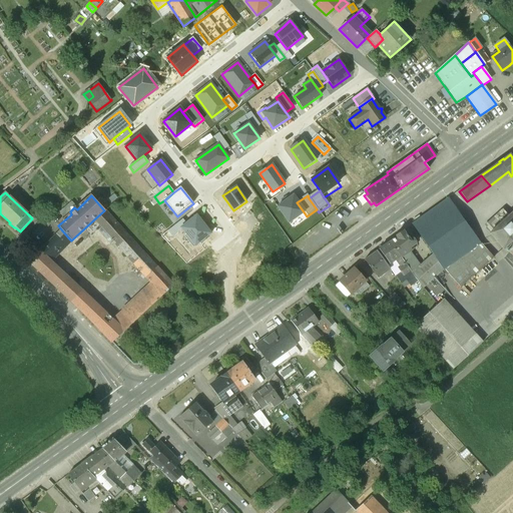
[(279,209),(289,224),(305,213),(297,202),(295,198),(279,209)]
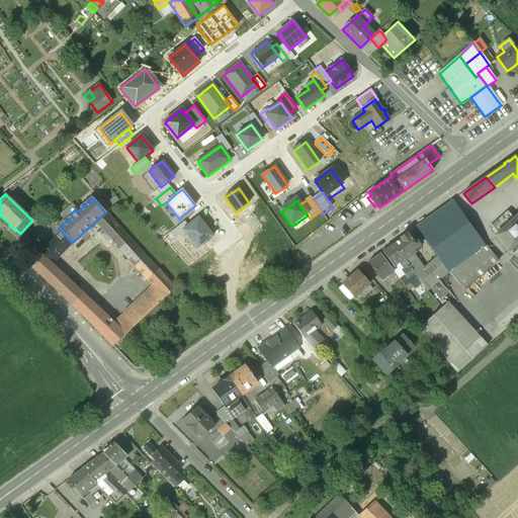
[(486,246),(453,200),(439,209),(477,252),(486,246)]
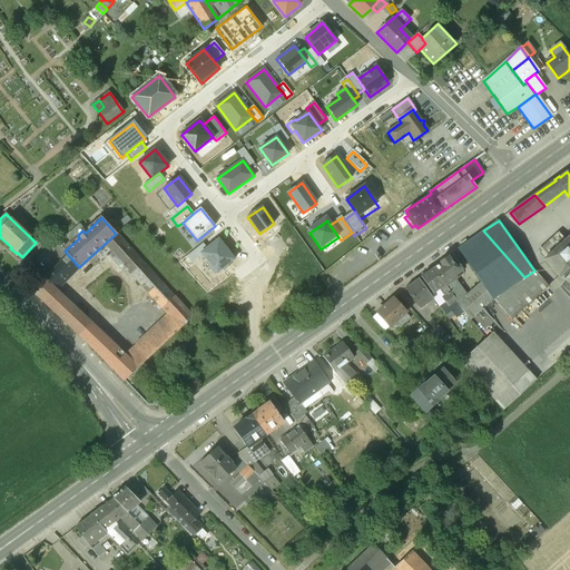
[(524,277),(483,231),(458,249),(482,284),(492,300),(524,277)]
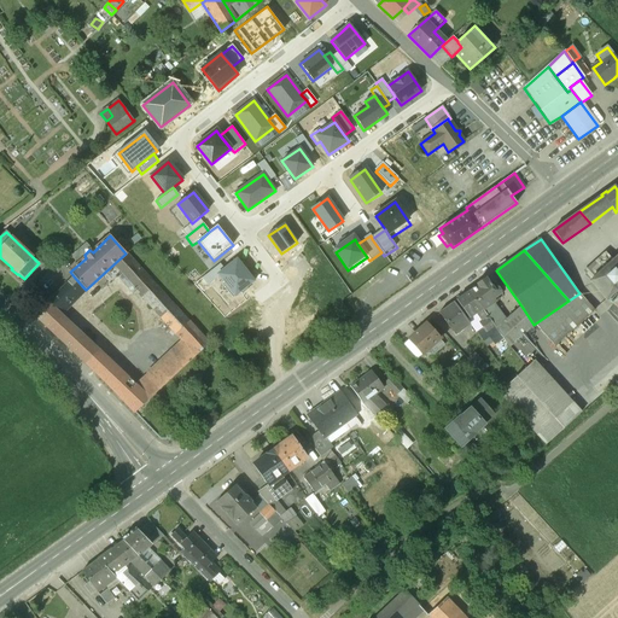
[(188,321),(126,254),(114,264),(175,333),(188,321)]
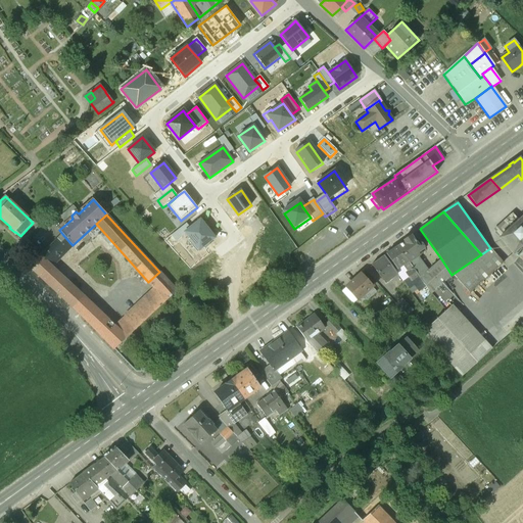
[(522,216),(513,226),(516,229),(501,241),(513,254),(522,244),(522,216)]
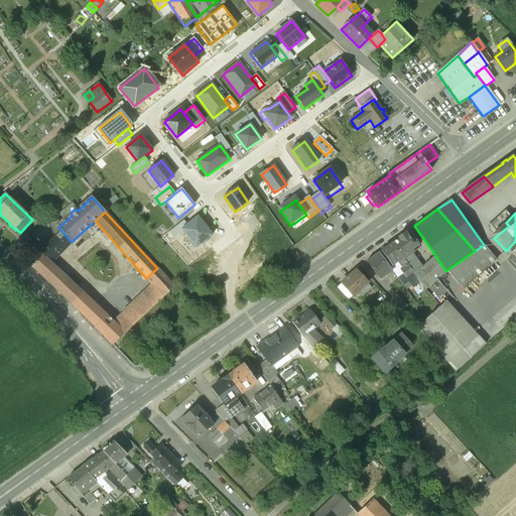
[(198,219),(182,232),(196,249),(212,236),(198,219)]
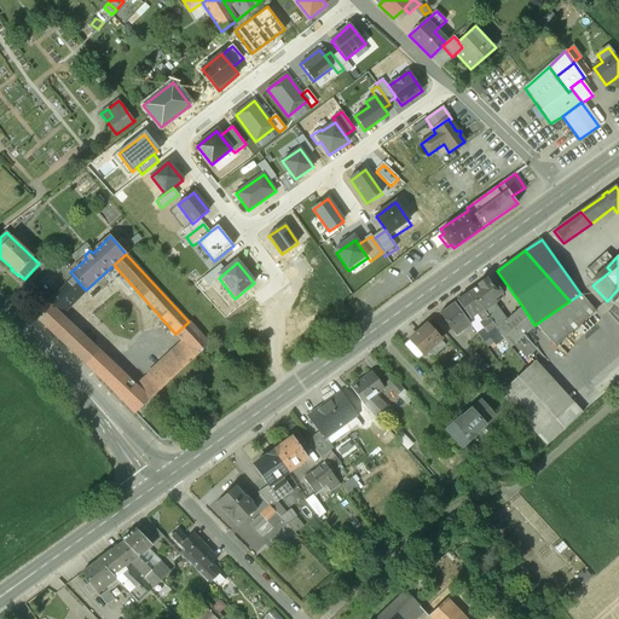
[(225,271),(220,265),(202,279),(207,285),(225,271)]
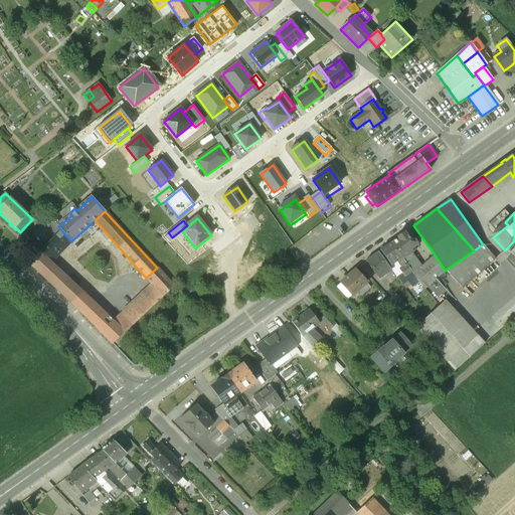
[(490,235),(493,237),(508,225),(505,222),(490,235)]
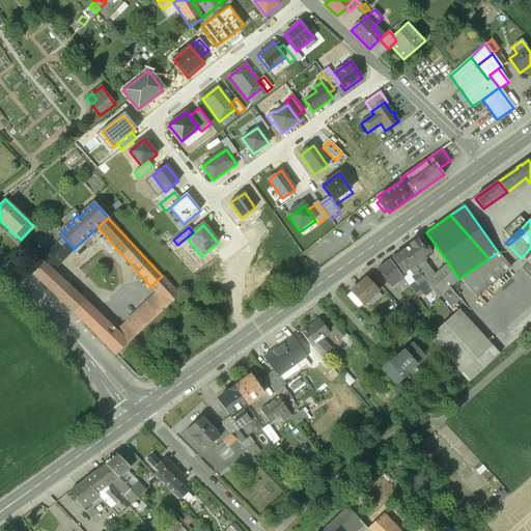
[(63,238),(42,259),(48,266),(53,263),(71,246),(63,238)]
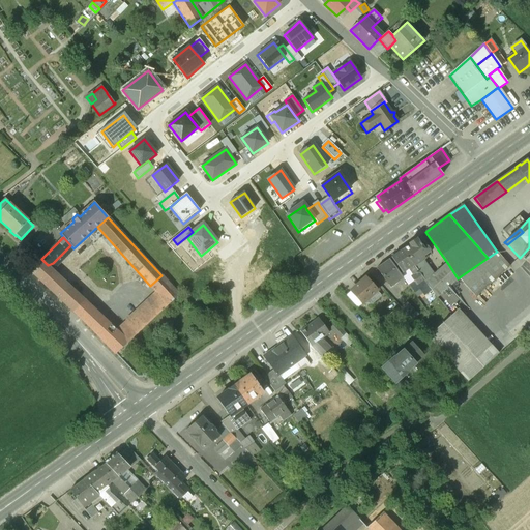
[(423,248),(416,238),(408,244),(409,245),(403,251),(413,265),(414,266),(424,258),(423,256),(430,252),(427,246),(423,248)]
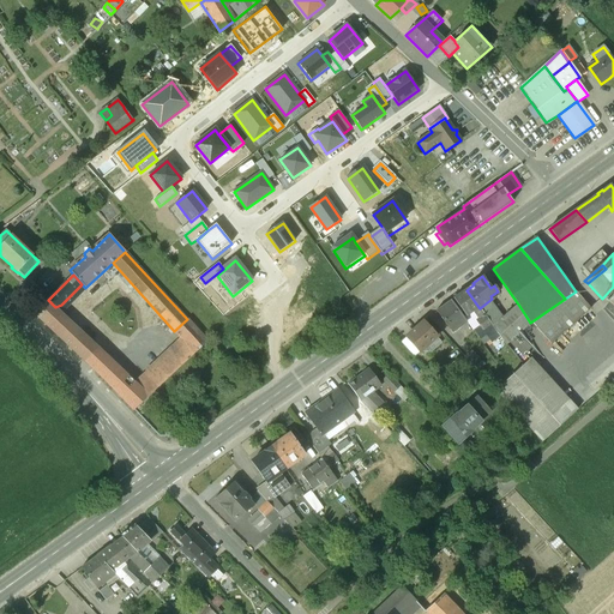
[(479,307),(467,290),(453,299),(465,317),(473,312),(479,307)]
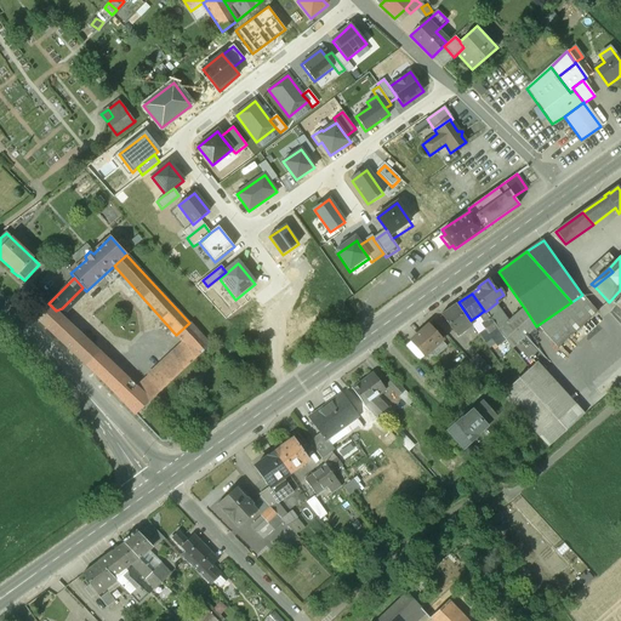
[(571,302),(536,326),(537,326),(557,349),(597,313),(582,295),(571,302)]
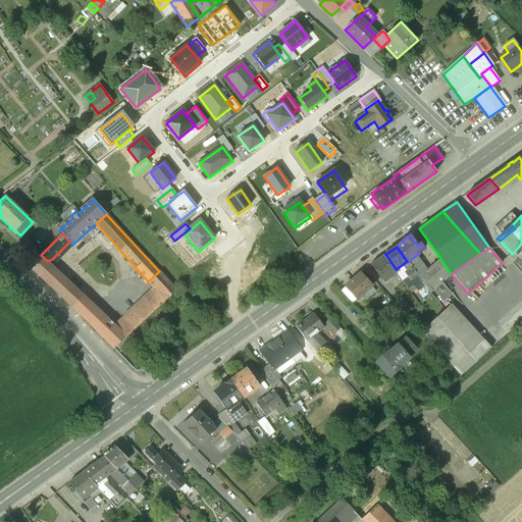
[(47,261),(41,255),(30,267),(71,308),(84,296),(47,261)]
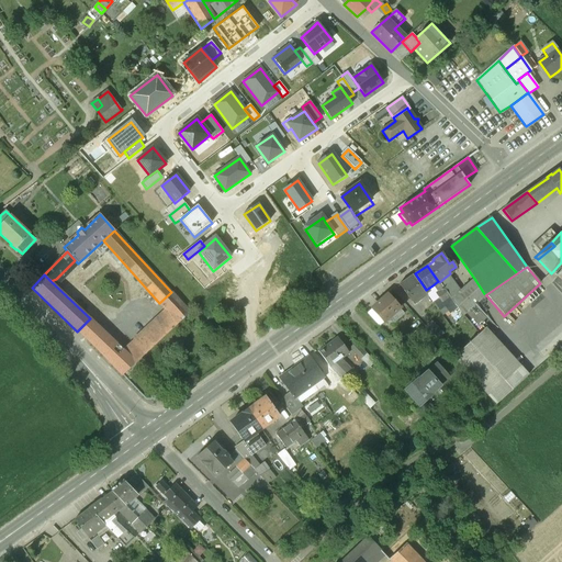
[(413,274),(400,284),(412,303),(426,293),(424,291),(413,274)]
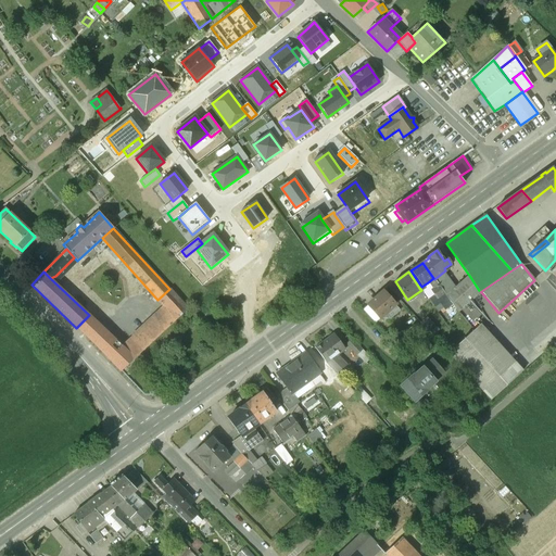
[(451,292),(445,295),(446,297),(456,311),(458,313),(481,292),(480,292),(470,277),(453,290),(454,292),(452,294),(451,292)]
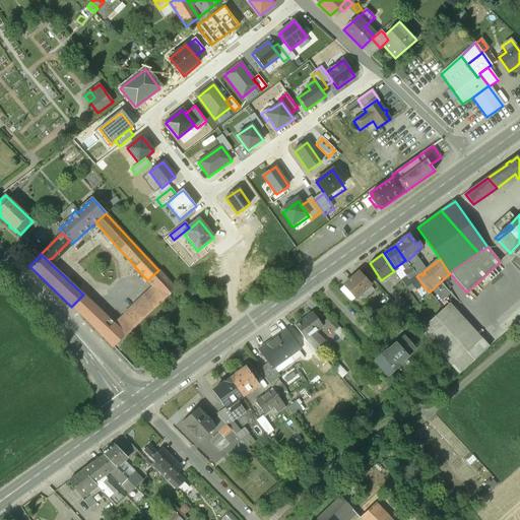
[(410,267),(405,261),(406,261),(405,260),(400,264),(405,271),(403,272),(408,279),(412,276),(415,275),(410,267)]
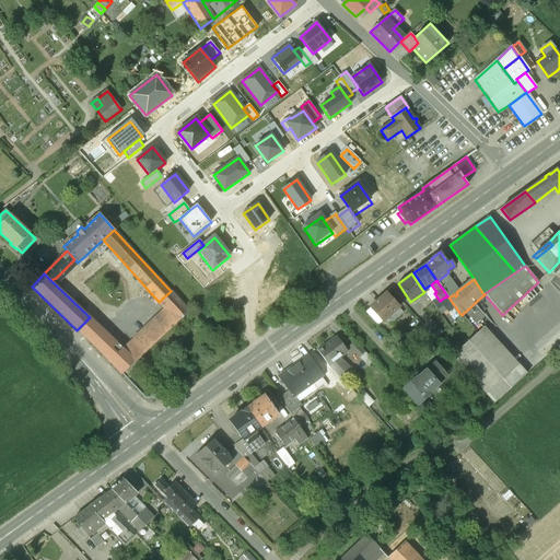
[(450,282),(442,288),(447,296),(448,298),(454,294),(456,292),(450,282)]
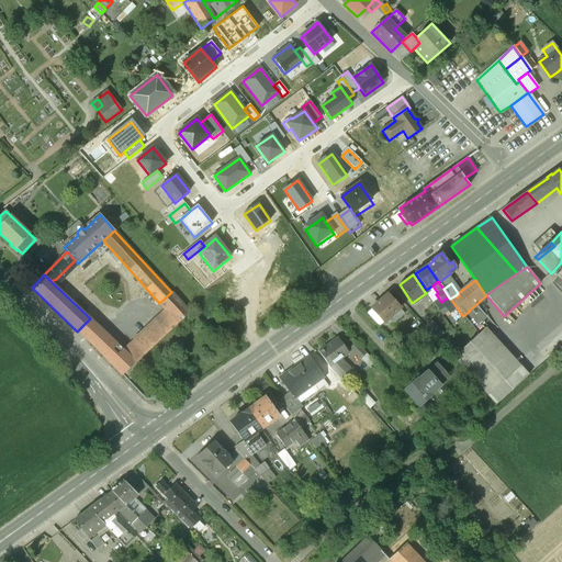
[(433,285),(426,290),(424,291),(426,293),(439,312),(445,307),(453,319),(461,314),(451,300),(448,301),(446,299),(441,302),(436,294),(438,293),(433,285)]
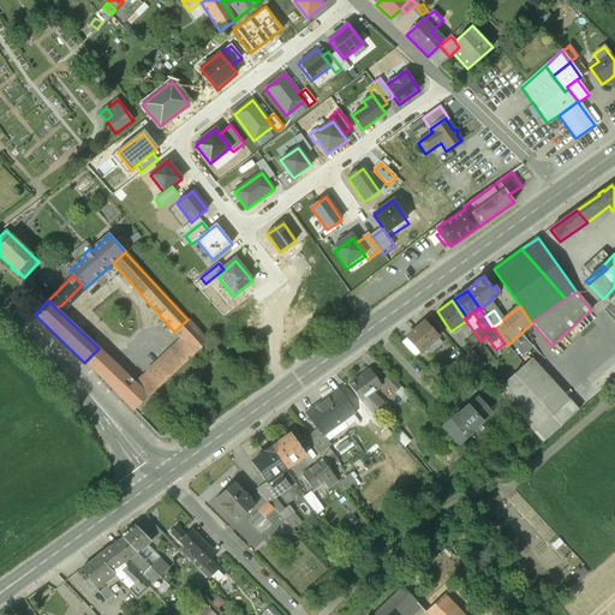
[(127,376),(112,390),(135,411),(208,342),(187,320),(174,332),(127,376)]
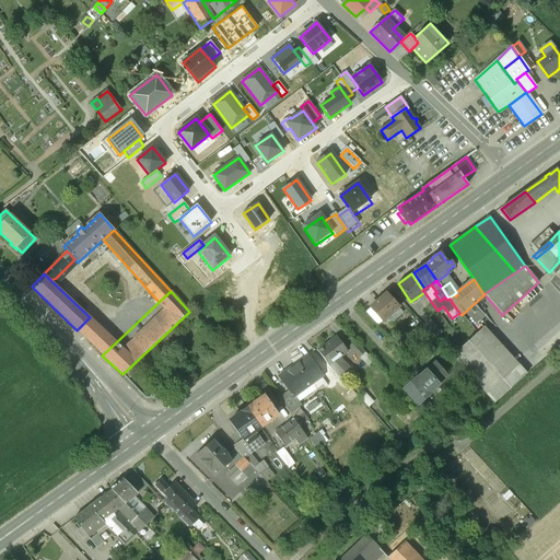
[(398,307),(386,294),(371,307),(383,321),(398,307)]
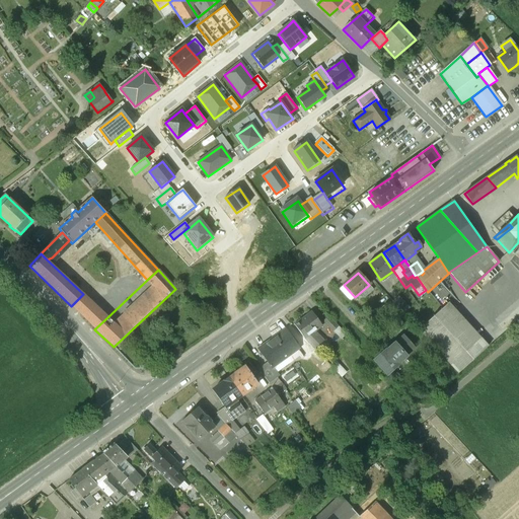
[(351,301),(355,297),(344,285),(339,289),(351,301)]
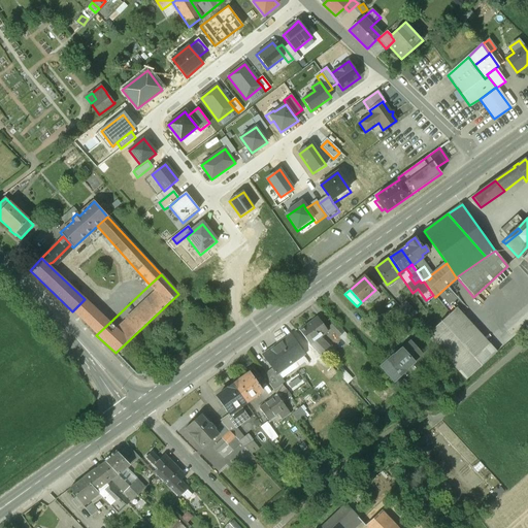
[(109,323),(85,299),(72,311),(96,335),(109,323)]
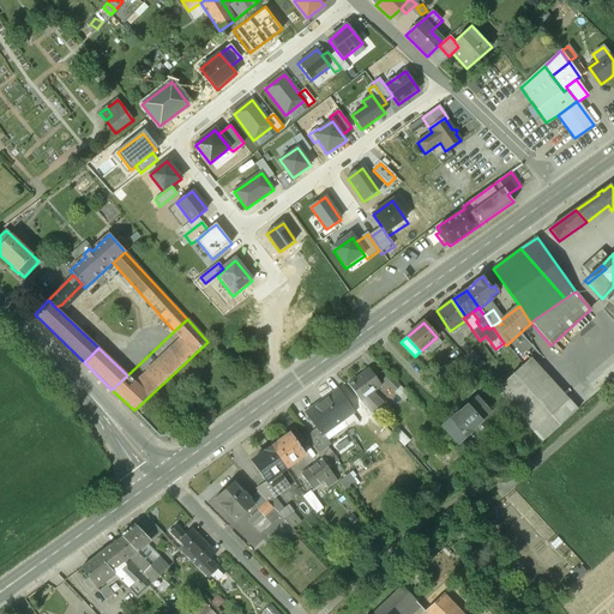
[(485,365),(471,350),(464,357),(477,371),(485,365)]
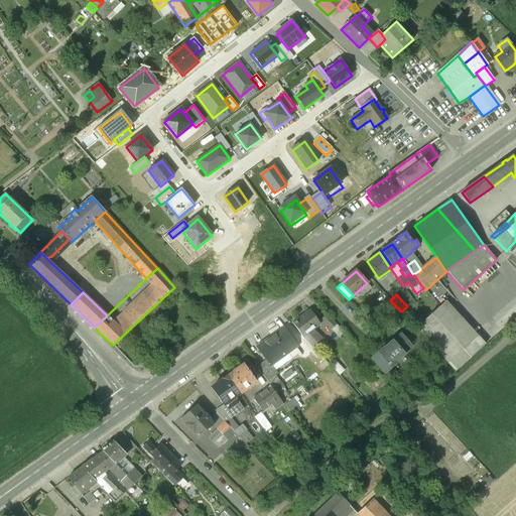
[(395,313),(385,302),(379,308),(388,319),(395,313)]
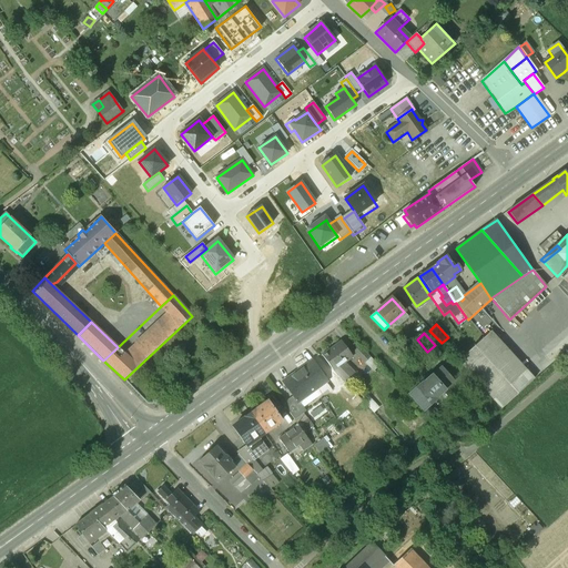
[(525,371),(489,333),(459,361),(495,399),(526,372),(525,371)]
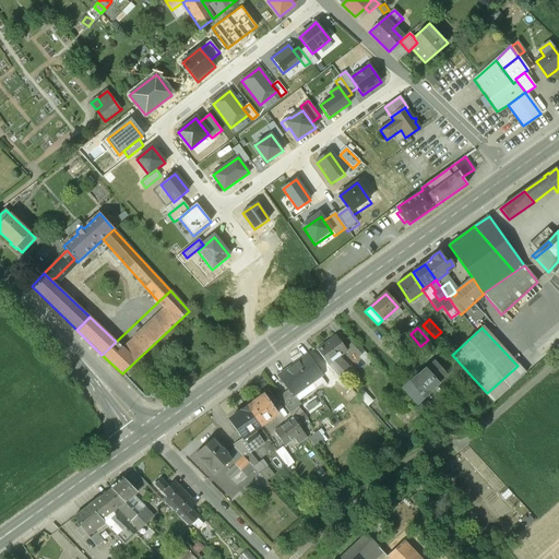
[(331,340),(317,349),(325,361),(329,366),(339,377),(340,377),(344,372),(334,361),(345,354),(346,351),(341,344),(339,344),(335,346),(331,340)]
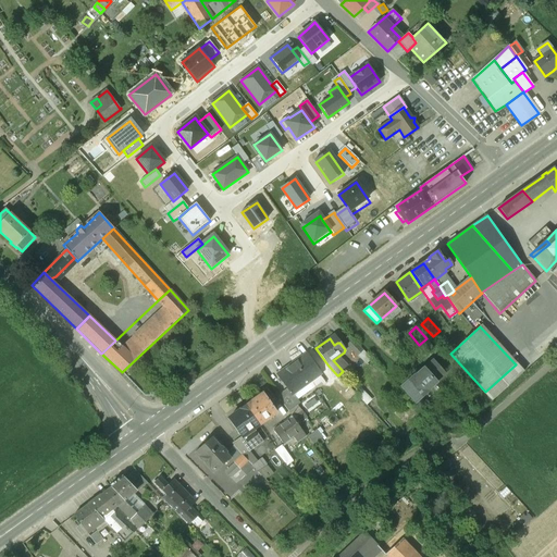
[(428,341),(415,349),(417,353),(430,344),(428,341)]
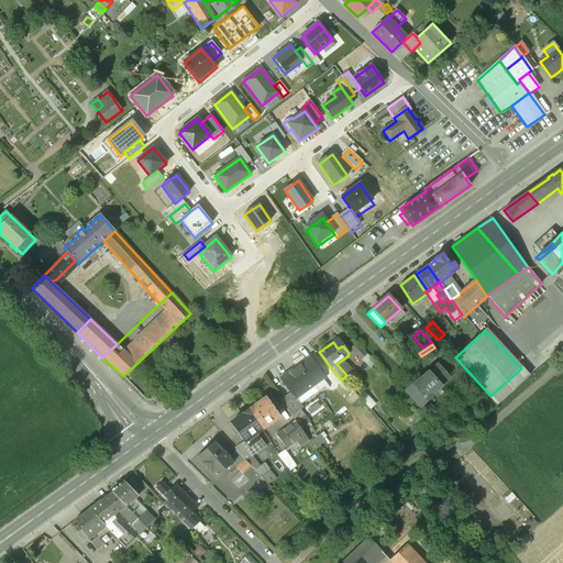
[(366,354),(356,345),(352,350),(361,360),(366,354)]
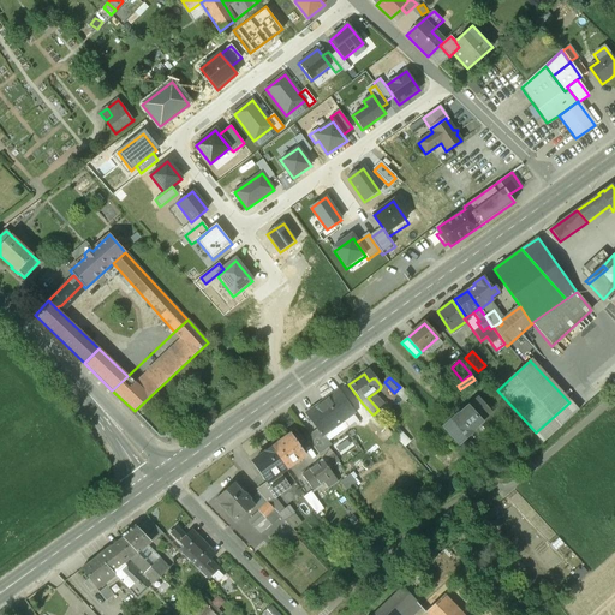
[(394,393),(404,402),(410,396),(400,387),(394,393)]
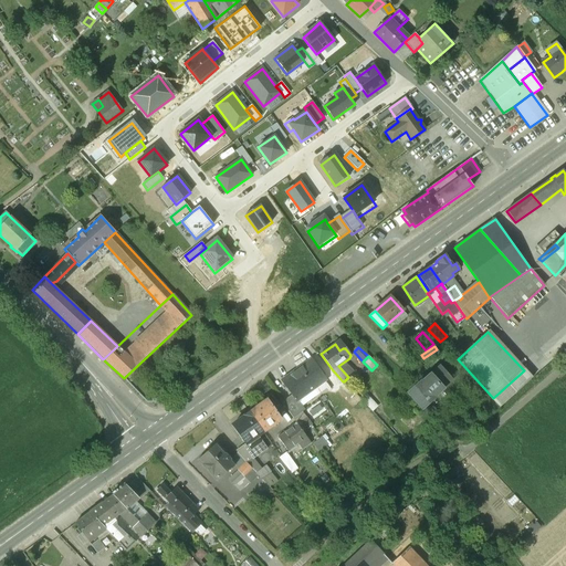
[(311,360),(283,381),(292,395),(296,400),(297,400),(302,406),(317,395),(313,389),(324,380),(325,380),(320,373),(311,360)]
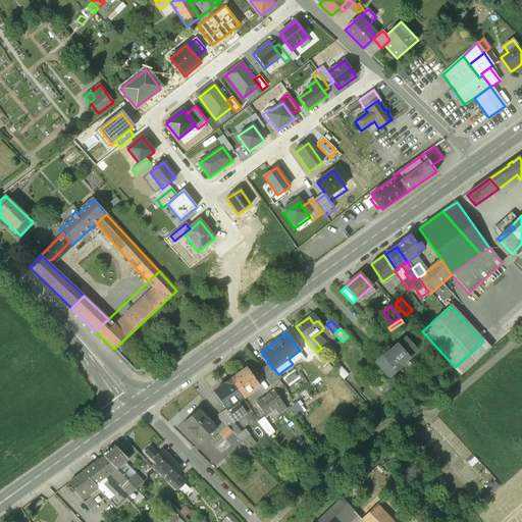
[(304,337),(295,344),(300,351),(299,351),(305,360),(316,352),(307,342),(304,337)]
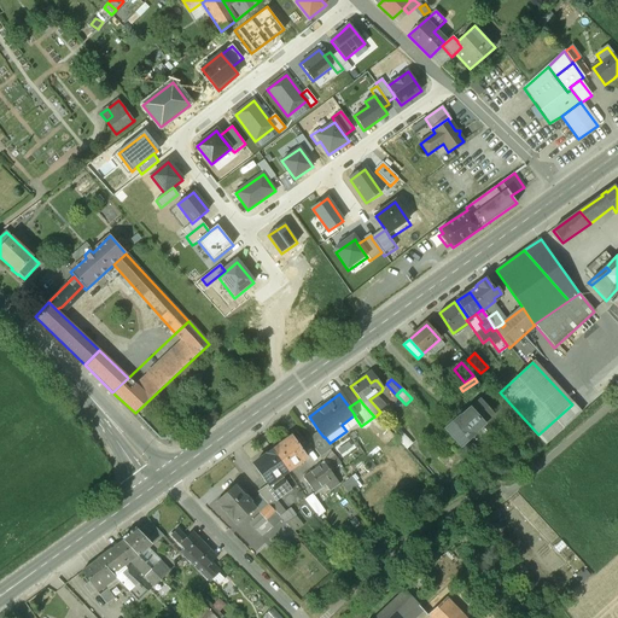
[(470,410),(460,419),(459,418),(445,430),(460,445),(473,435),(473,433),(483,425),(493,415),(481,402),(470,410)]
